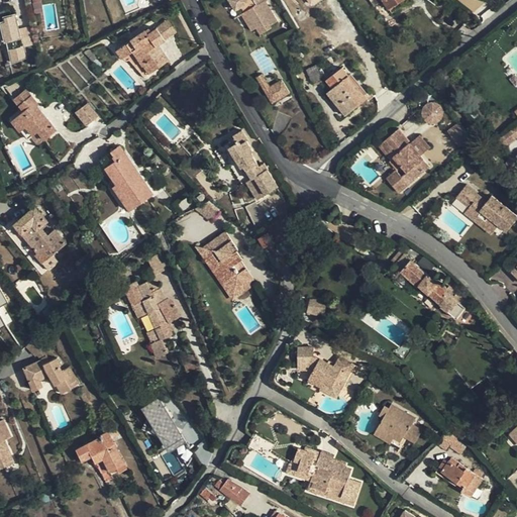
[(231,0),(237,9),(241,6),(244,11),(242,13),(252,29),(256,27),(261,33),(272,27),(271,25),(278,21),(266,0),(264,0),(259,3),(256,0),(231,0)]
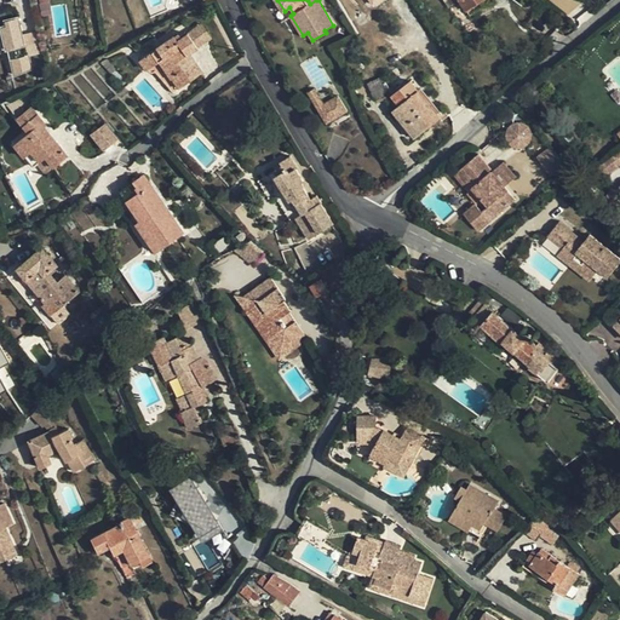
[(461,0),(471,15),(492,0),(461,0)]
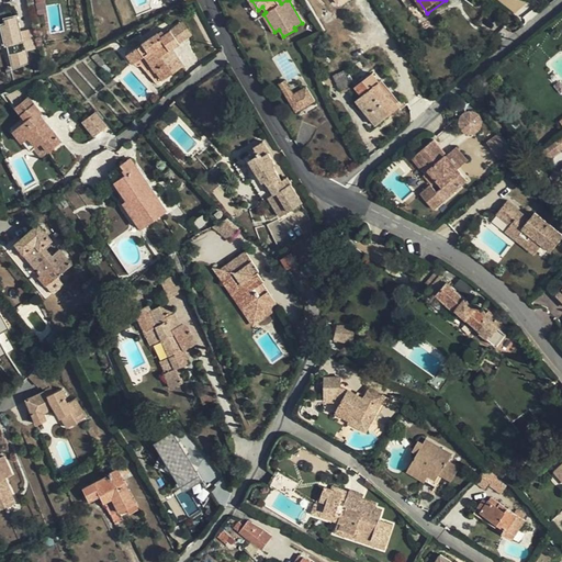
[(37,44),(34,25),(20,27),(17,9),(0,12),(0,21),(4,43),(7,43),(12,67),(27,59),(24,46),(37,44)]
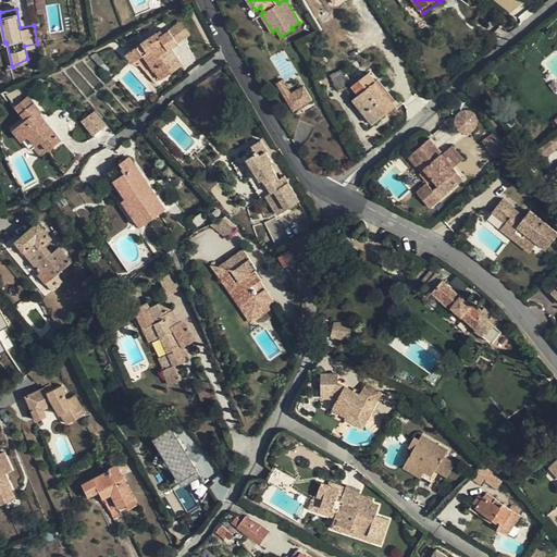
[(168,48),(170,47),(176,41),(169,29),(163,34),(159,36),(156,33),(141,41),(141,42),(126,52),(133,63),(134,64),(137,64),(138,64),(155,83),(181,65),(173,51),(171,53),(168,48)]
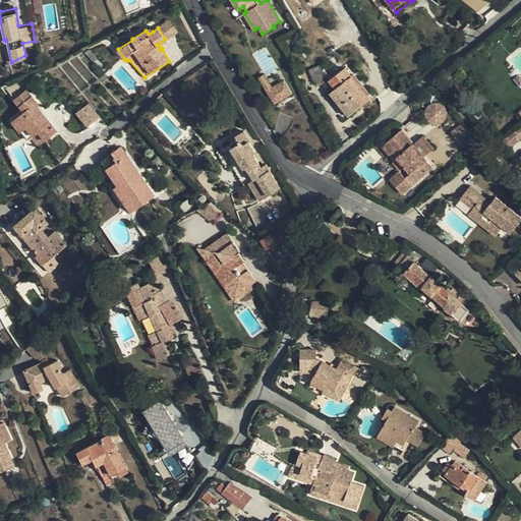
[(103,70),(106,67),(91,50),(87,53),(103,70)]
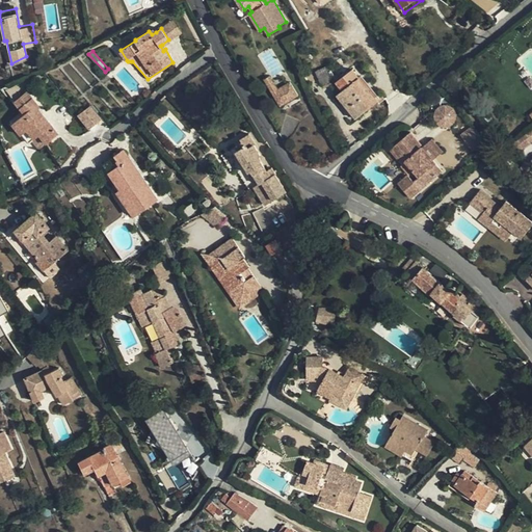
[(361,59),(350,67),(352,69),(360,77),(369,70),(361,59)]
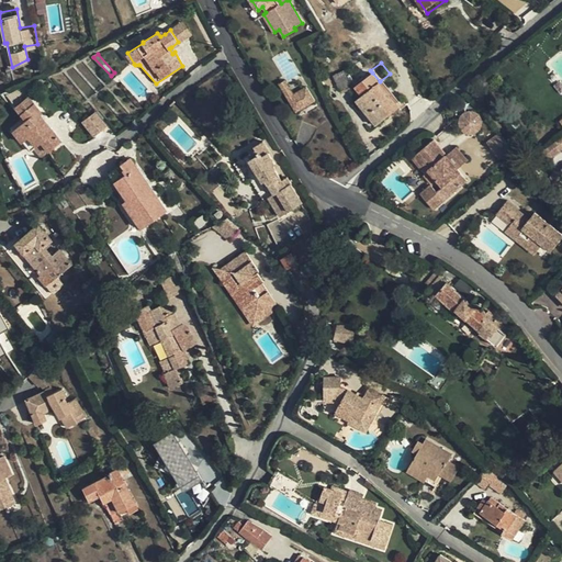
[(355,77),(359,83),(372,72),(370,70),(368,67),(355,77)]
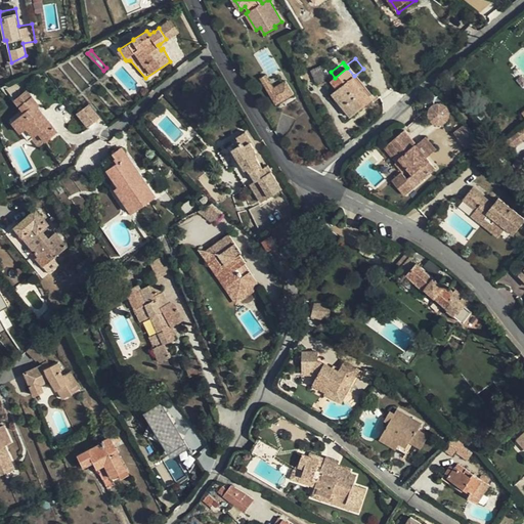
[(332,79),(325,68),(314,74),(320,84),(332,79)]
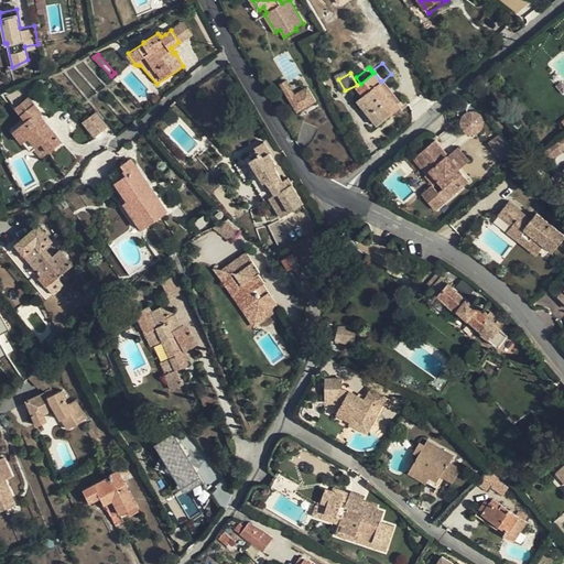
[(381,82),(373,73),(360,84),(357,86),(365,95),(358,100),(370,116),(371,118),(377,114),(382,120),(400,106),(381,82)]
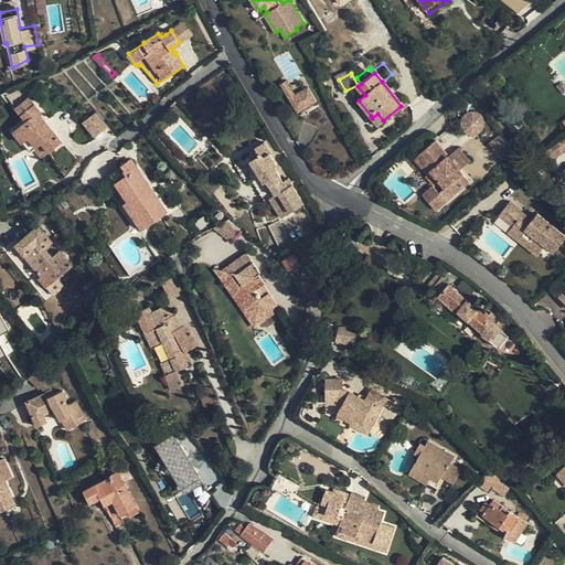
[(298,112),(308,106),(302,96),(307,94),(304,89),(296,94),(288,80),(280,84),(298,112)]
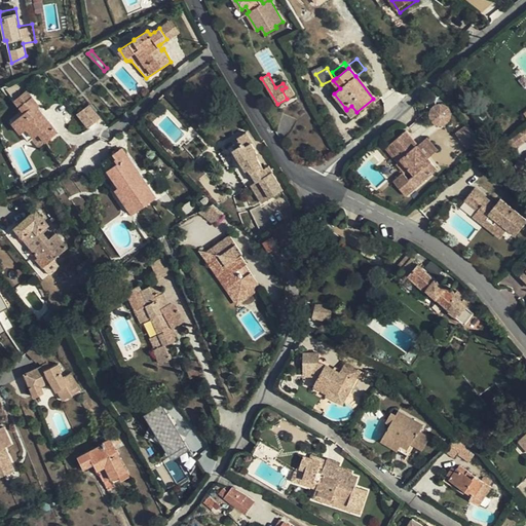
[(282,89),(287,99),(295,94),(287,80),(283,83),(286,87),(282,89)]
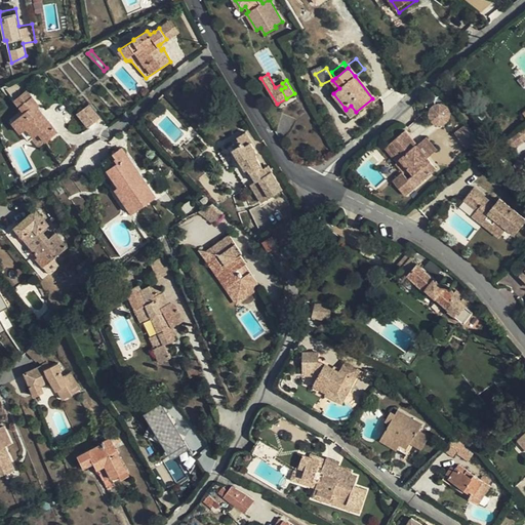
[(14,98),(19,106),(31,96),(25,90),(14,98)]
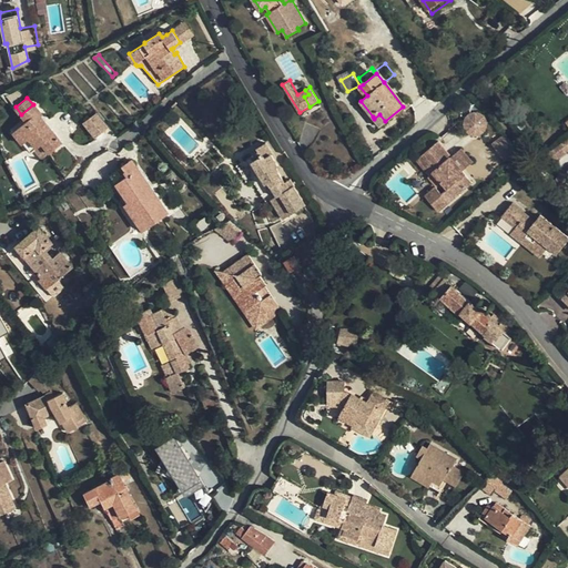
[(368,120),(373,117),(361,101),(356,104),(368,120)]
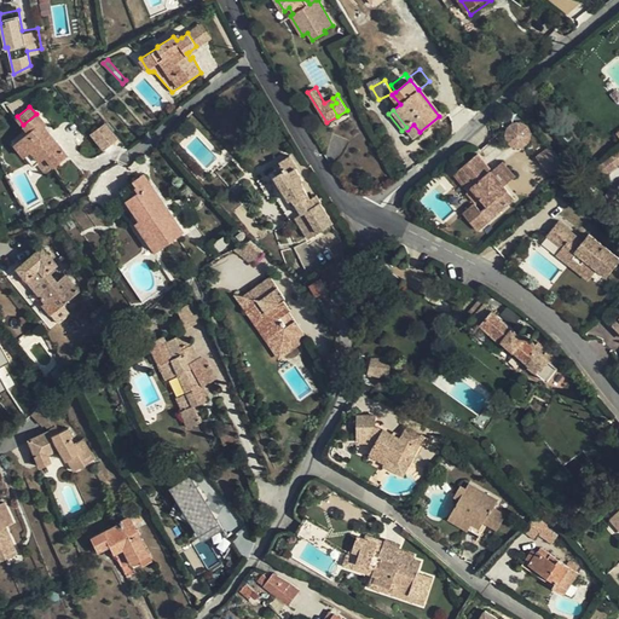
[(67,156),(57,143),(52,146),(45,138),(50,134),(44,127),(45,125),(36,114),(23,125),(28,131),(13,143),(24,156),(25,156),(34,166),(45,156),(53,167),(67,156)]
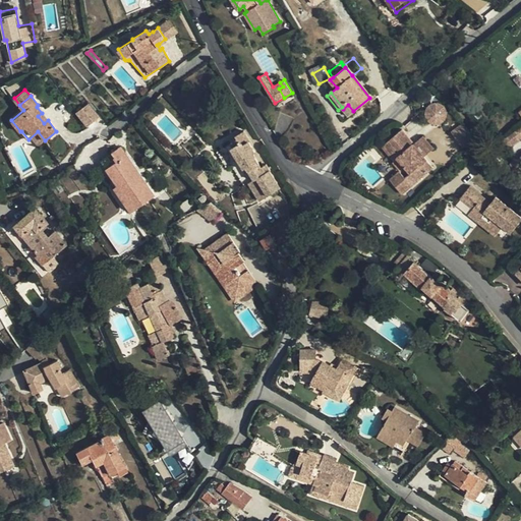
[(421,113),(436,127),(449,114),(435,100),(421,113)]
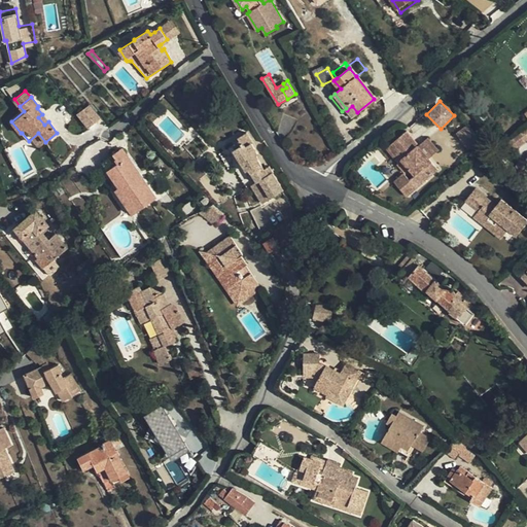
[(101,118),(91,105),(78,115),(89,129),(101,118)]
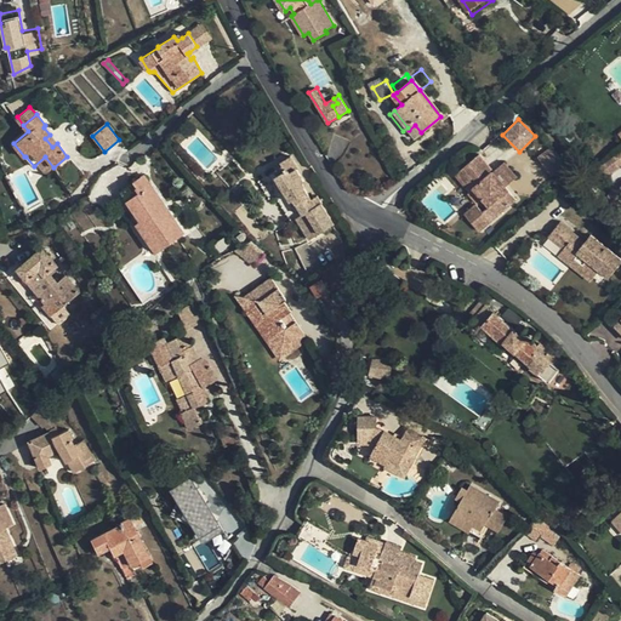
[(416,137),(421,132),(415,125),(409,130),(416,137)]
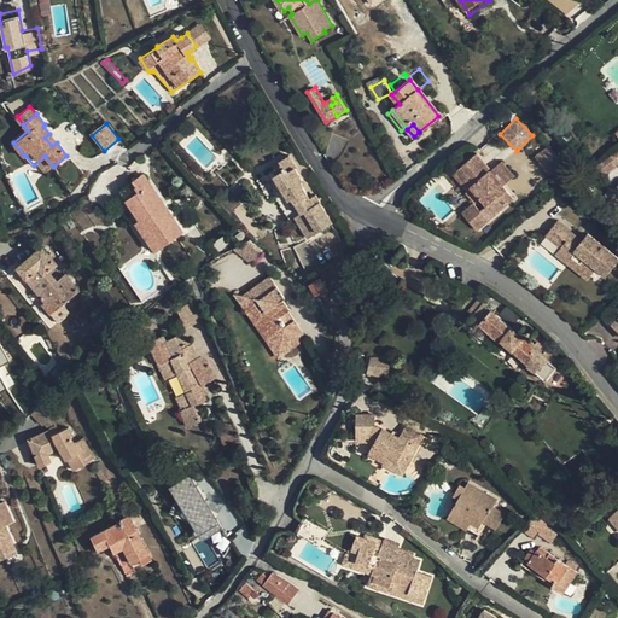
[(57,143),(50,134),(45,138),(52,146),(57,143)]
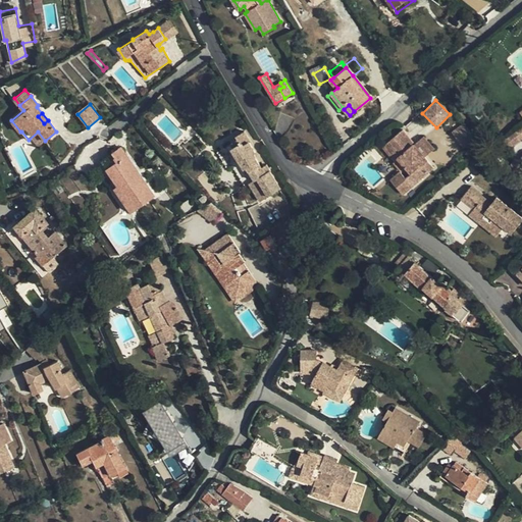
[(503,139),(501,140),(493,146),(498,150),(501,148),(503,151),(508,147),(510,149),(521,139),(521,138),(520,135),(521,133),(521,126),(521,125),(514,131),(503,139)]
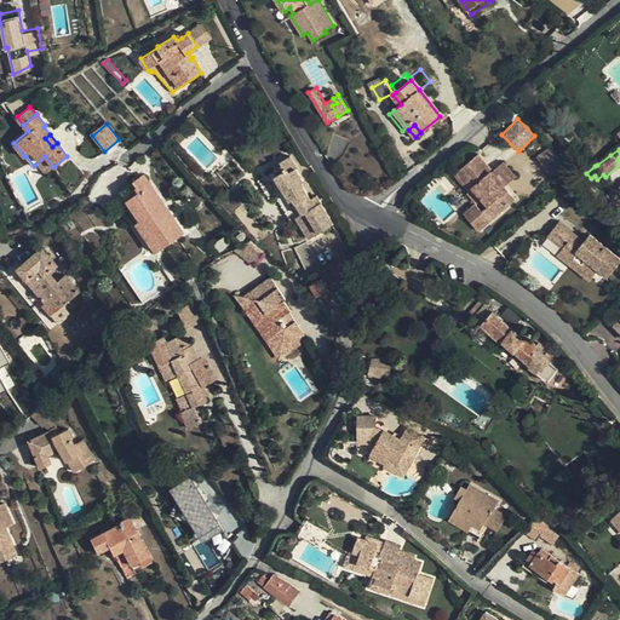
[(276,176),(285,190),(292,199),(296,196),(299,201),(305,211),(297,216),(310,237),(333,224),(320,202),(316,205),(311,197),(305,187),(306,185),(304,181),(296,167),(297,165),(291,155),(280,161),(285,170),(276,176)]
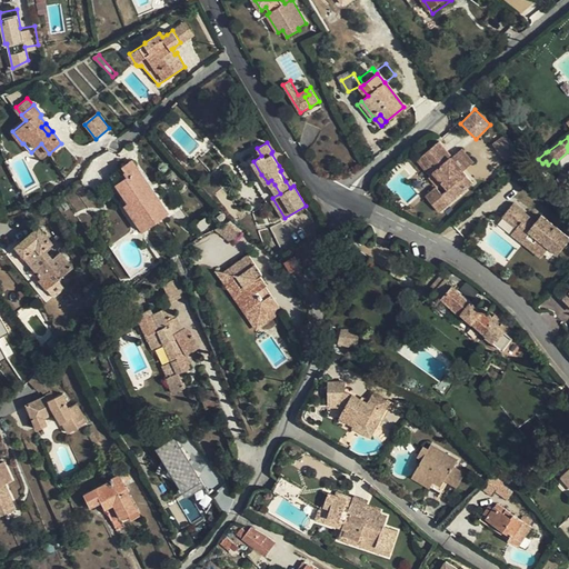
[(440,143),(423,158),(436,172),(435,173),(450,191),(457,199),(473,185),(462,172),(451,160),(453,159),(440,143)]
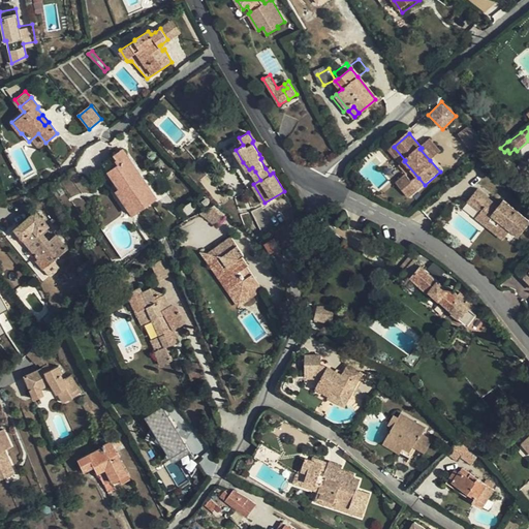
[(422,148),(419,149),(430,160),(440,151),(431,139),(422,148)]
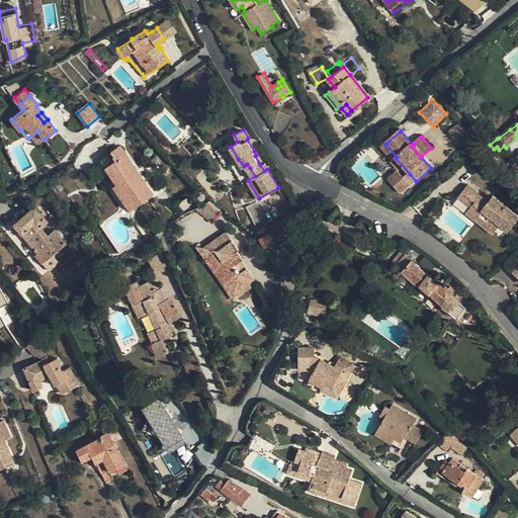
[(396,158),(397,157),(385,144),(381,147),(394,160),(396,158)]
